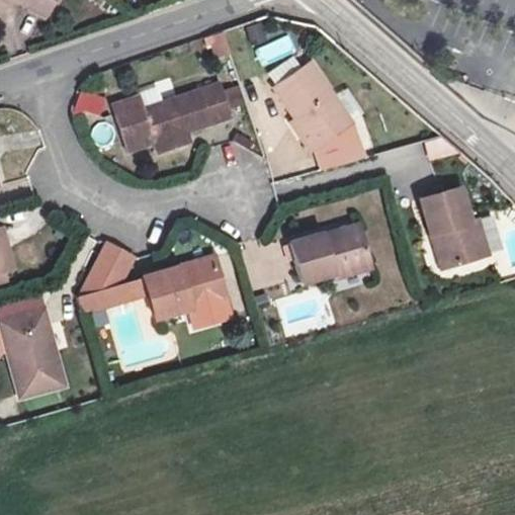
[(0,0),(0,16),(9,1),(14,0),(34,0),(51,9),(56,0),(0,0)]
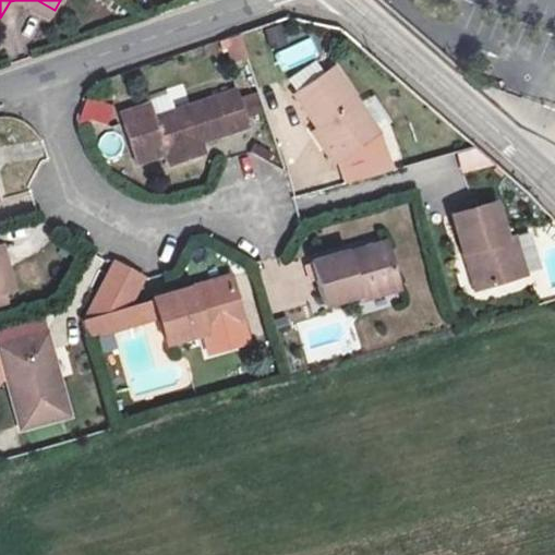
[(23,0),(50,17),(55,10),(37,0),(23,0)]
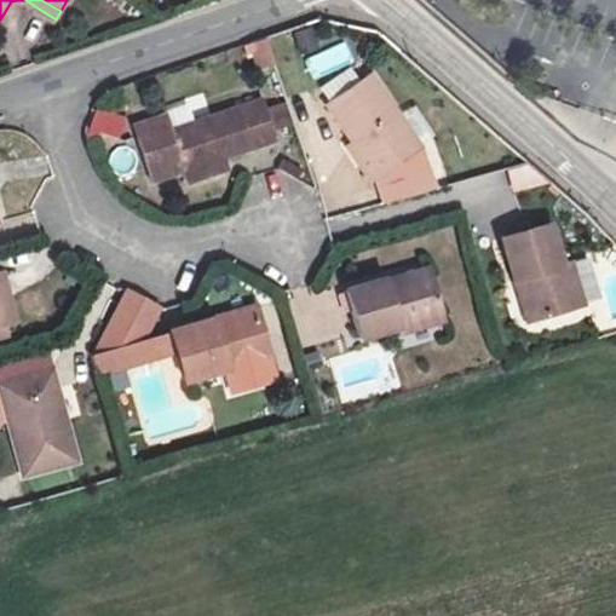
[(314,79),(356,58),(346,39),(304,59),(314,79)]
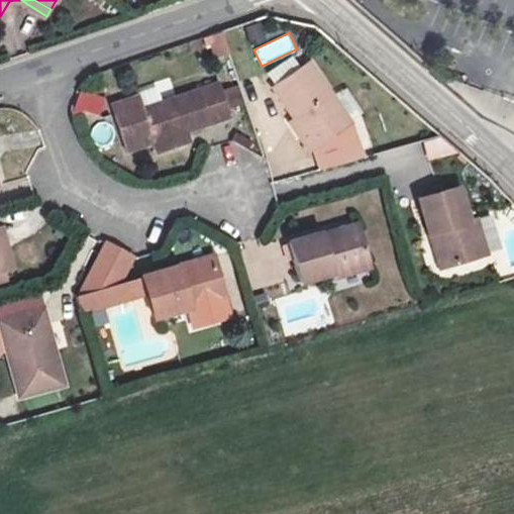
[(277,84),(297,115),(309,132),(303,136),(312,149),(317,145),(325,166),(358,156),(347,124),(353,120),(311,60),(277,84)]
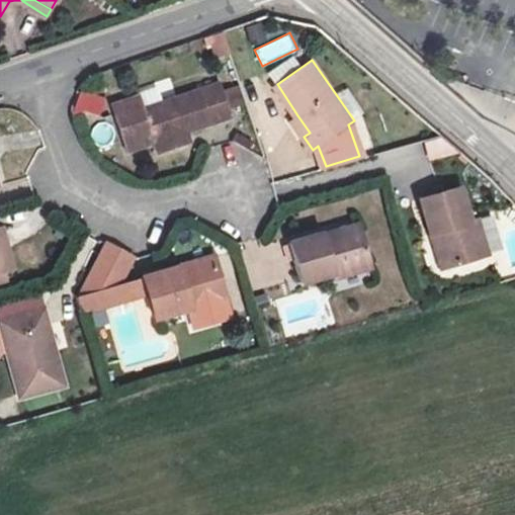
[(177,134),(187,131),(232,116),(221,81),(145,105),(158,151),(180,143),(177,134)]
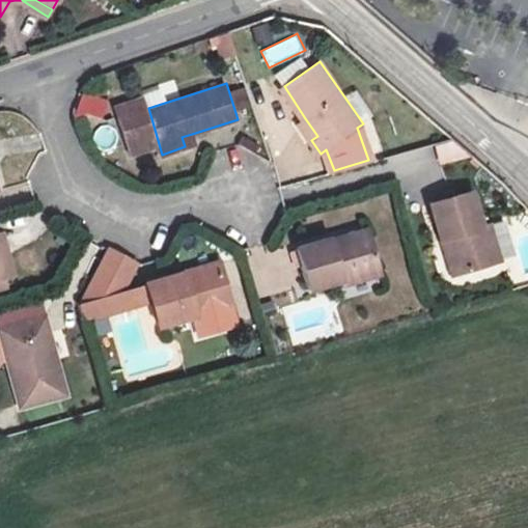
[(238,110),(251,107),(248,86),(233,88),(238,110)]
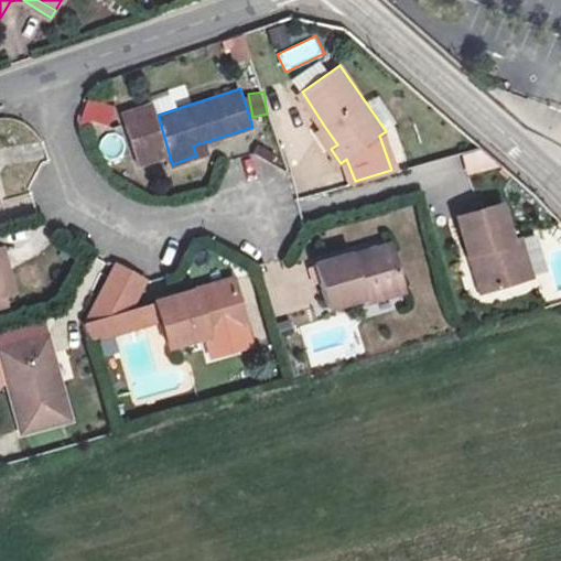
[(86,98),(83,119),(116,123),(119,103),(86,98)]
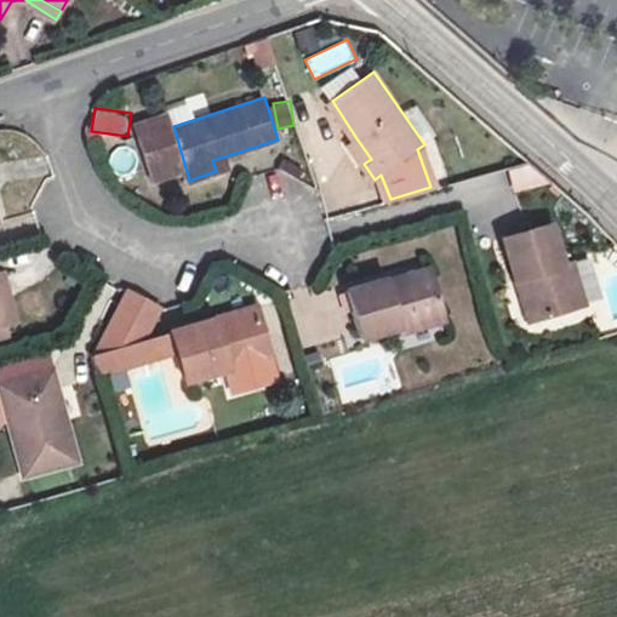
[(371,159),(356,138),(349,143),(364,164),(371,159)]
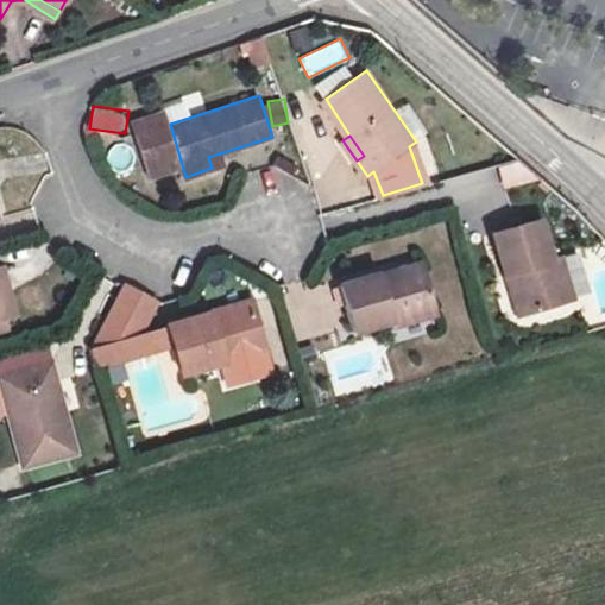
[(416,142),(409,146),(422,183),(430,182),(416,142)]
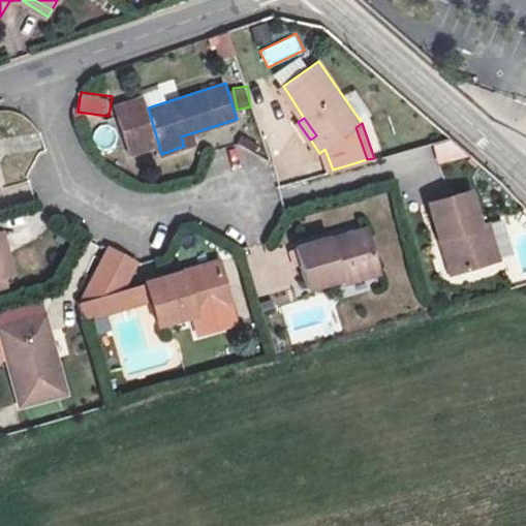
[(191,133),(181,136),(184,146),(194,143),(191,133)]
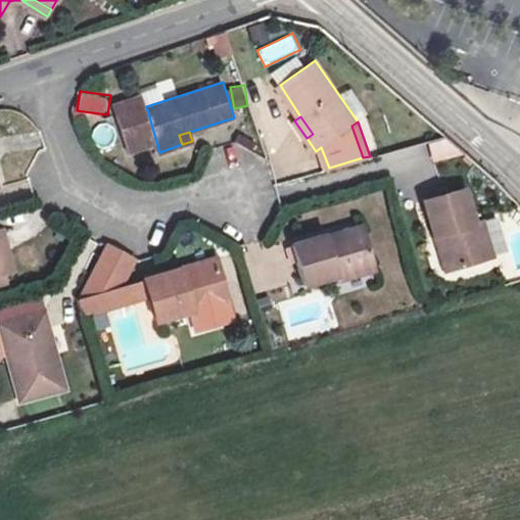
[(255,135),(242,135),(241,155),(255,156),(255,135)]
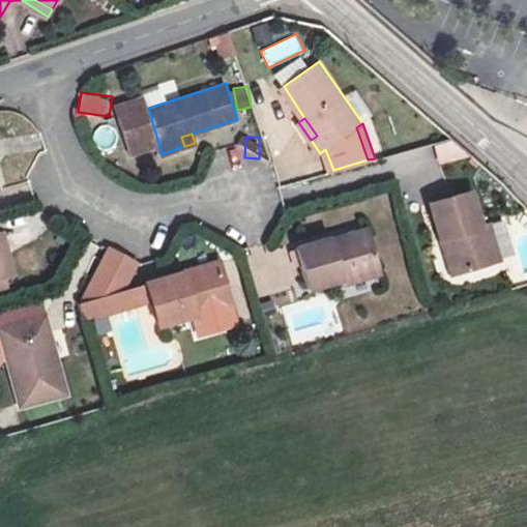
[(500,257),(490,223),(482,225),(472,189),(432,201),(442,237),(450,235),(460,268),(500,257)]
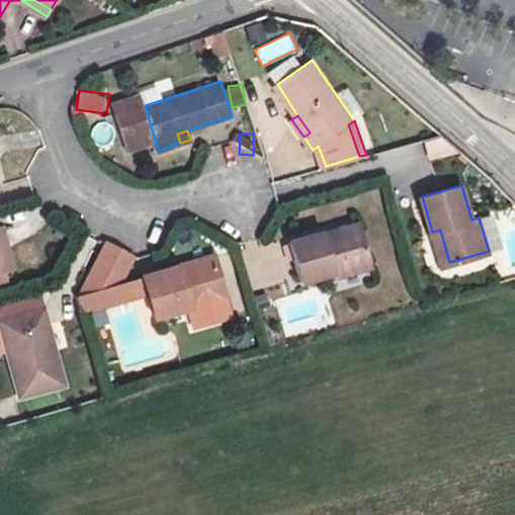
[(360,222),(325,232),(327,239),(363,228),(360,222)]
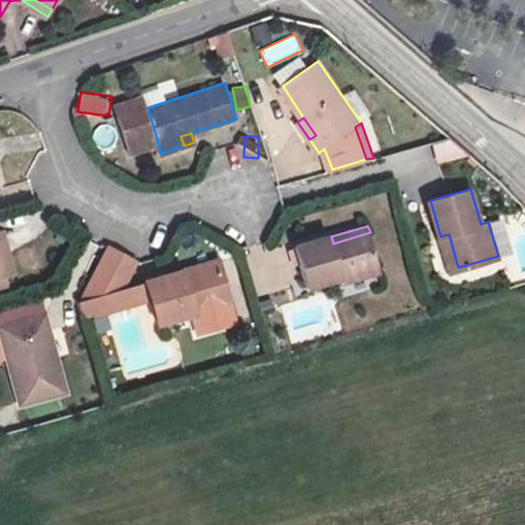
[(0,285),(9,284),(6,272),(14,270),(3,230),(0,230),(0,285)]
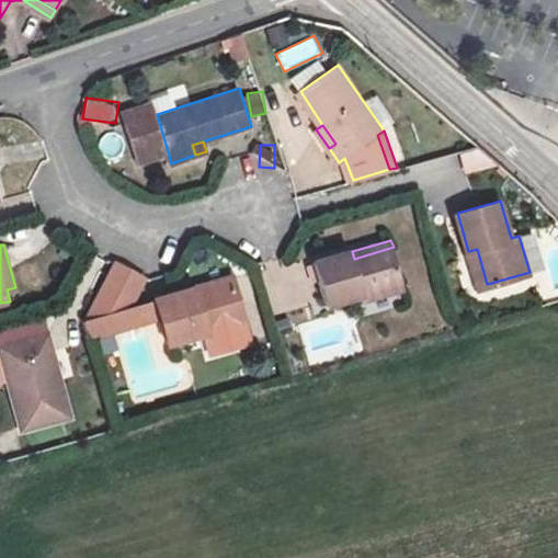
[(354,259),(352,251),(351,250),(315,260),(327,304),(362,294),(363,298),(405,286),(394,247),(354,259)]
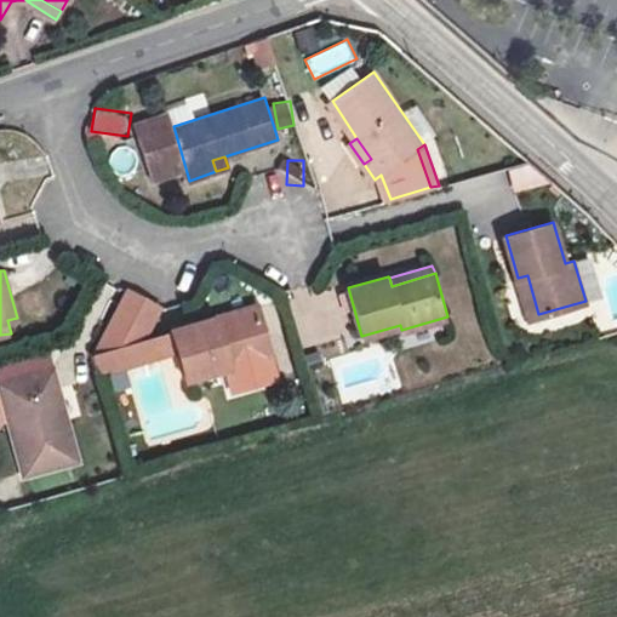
[(527,275),(518,278),(530,316),(538,314),(527,275)]
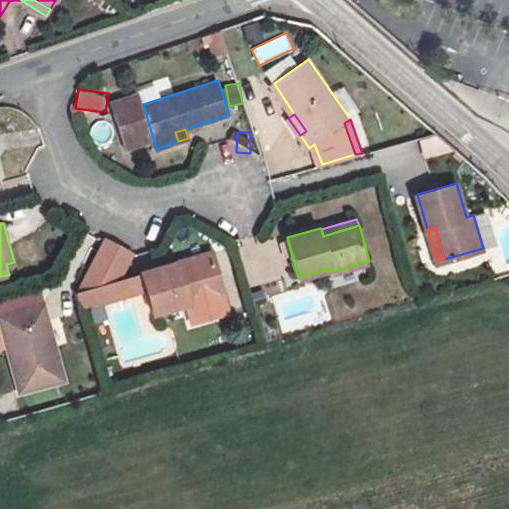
[(133,252),(106,238),(79,292),(79,294),(117,283),(133,252)]
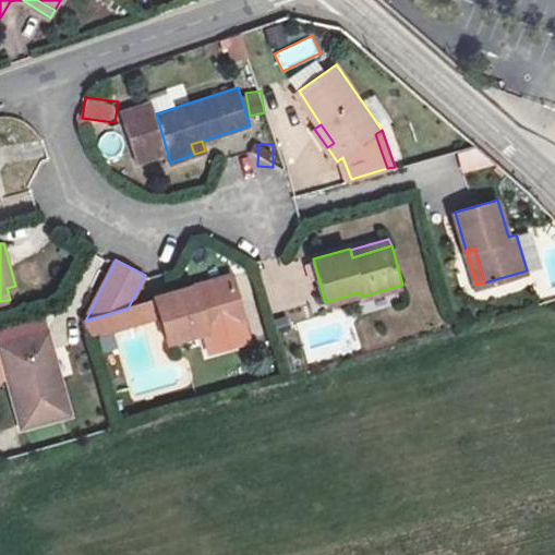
[(249,334),(230,273),(156,296),(157,300),(160,313),(168,340),(205,330),(209,346),(216,349),(244,340),(249,334)]
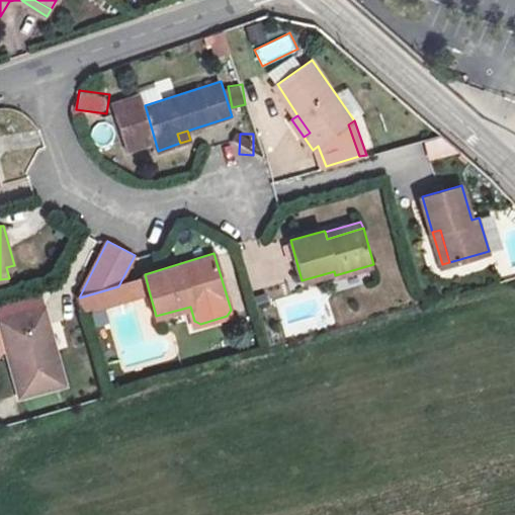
[(137,281),(141,293),(149,290),(146,278),(137,281)]
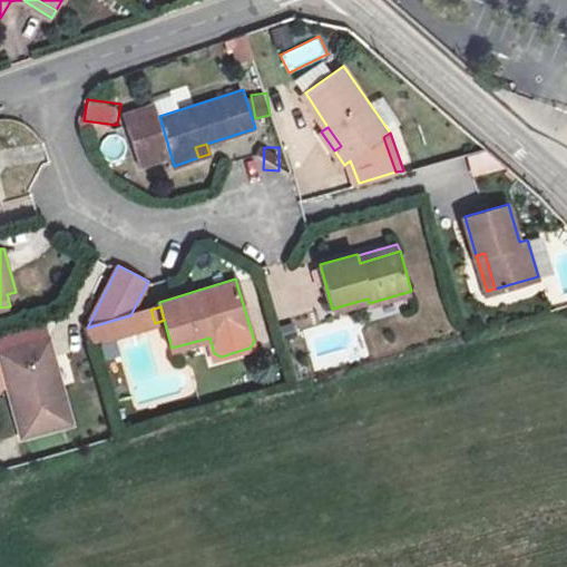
[(133,315),(136,328),(155,323),(150,310),(133,315)]
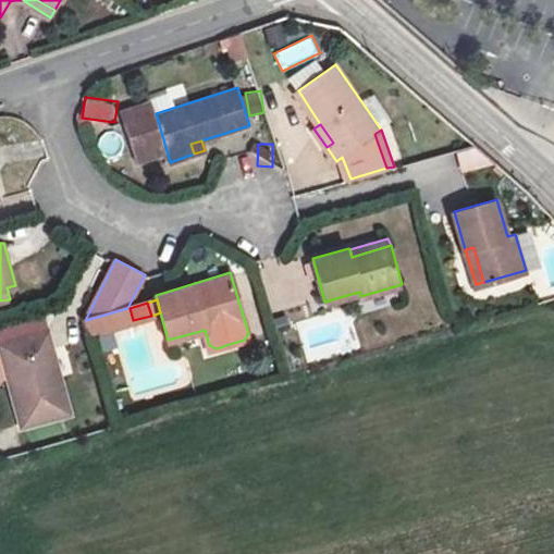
[(86,320),(89,333),(133,320),(130,308),(127,308),(86,320)]
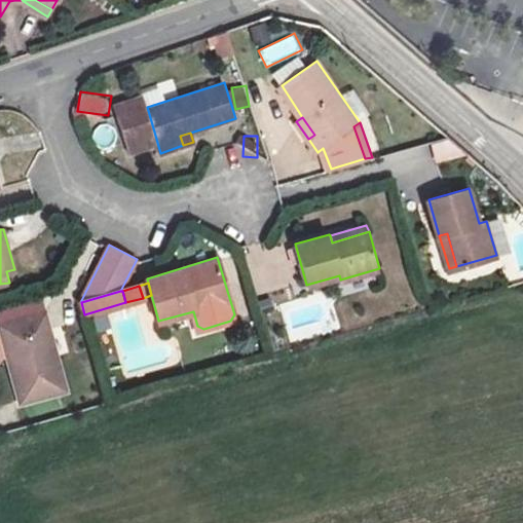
[(50,328),(46,312),(2,324),(23,401),(66,388),(58,353),(51,356),(44,329),(50,328)]
